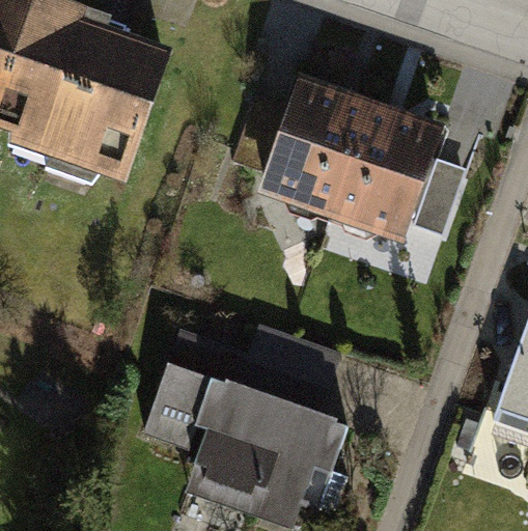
[(0,120),(15,127),(10,139),(123,179),(170,48),(117,29),(111,26),(115,15),(74,0),(0,0),(0,120)]
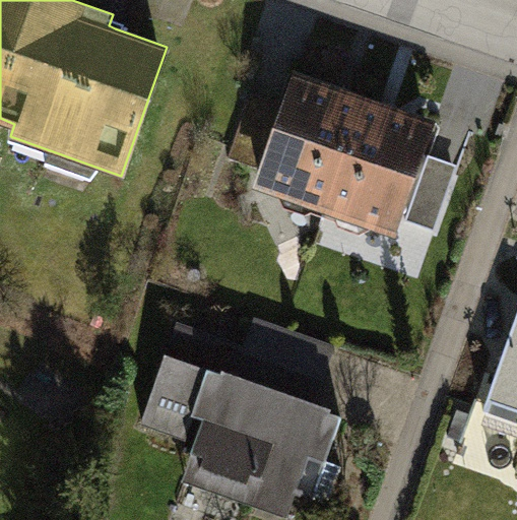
[(439,123),(292,71),(279,105),(257,168),(251,185),(397,238),(404,220),(427,157),(439,123)]
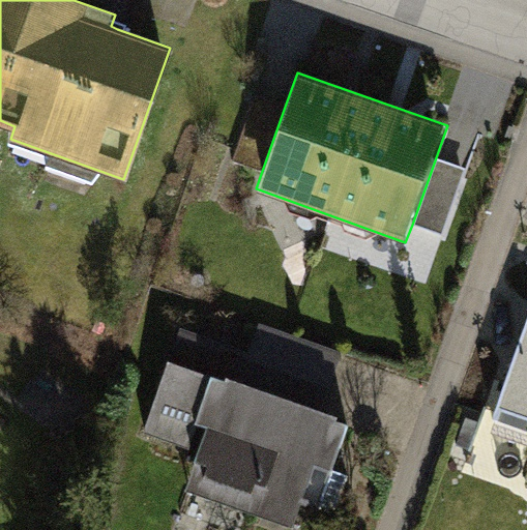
[(262,171),(285,107),(254,95),(231,159),(262,171)]
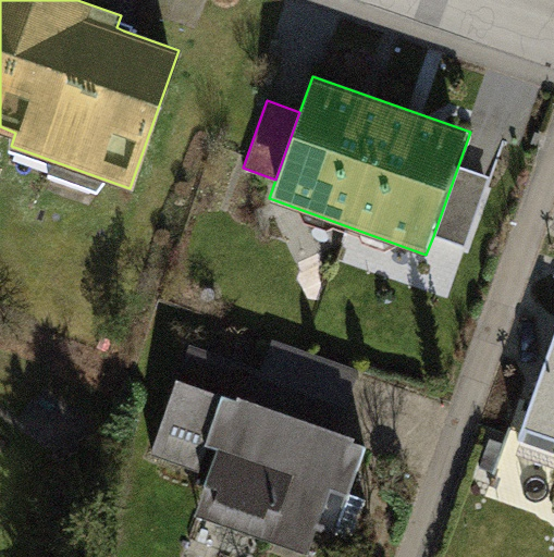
[(489,180),(457,169),(433,236),(466,247),(489,180)]
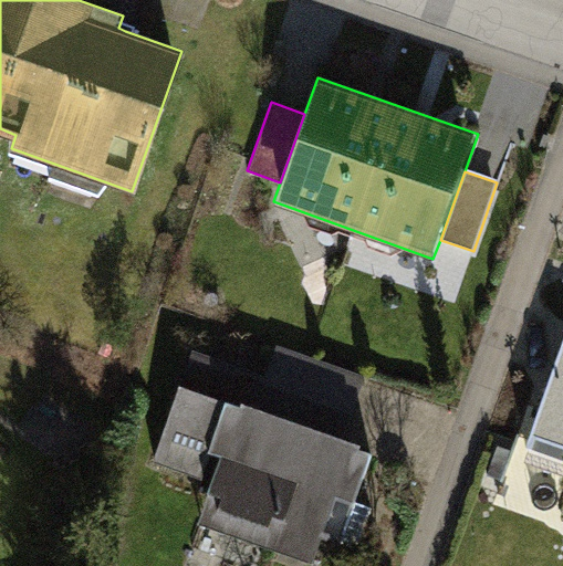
[(363,375),(275,345),(264,376),(190,350),(152,463),(201,480),(211,451),(223,456),(198,526),(311,565),(314,565),(322,545),(340,552),(375,450),(341,439),(363,375)]
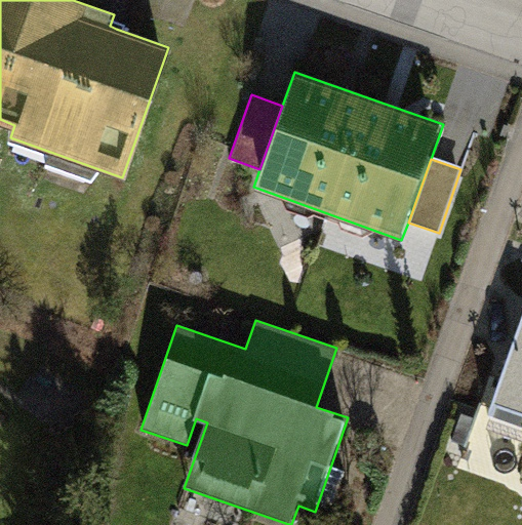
[(521,323),(490,415),(521,427),(521,323)]
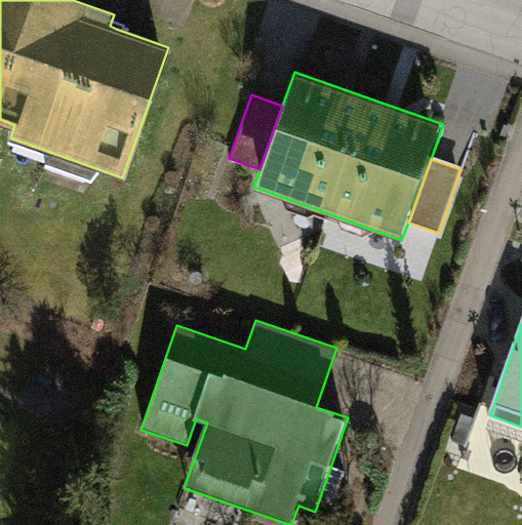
All buildings are outlined.
